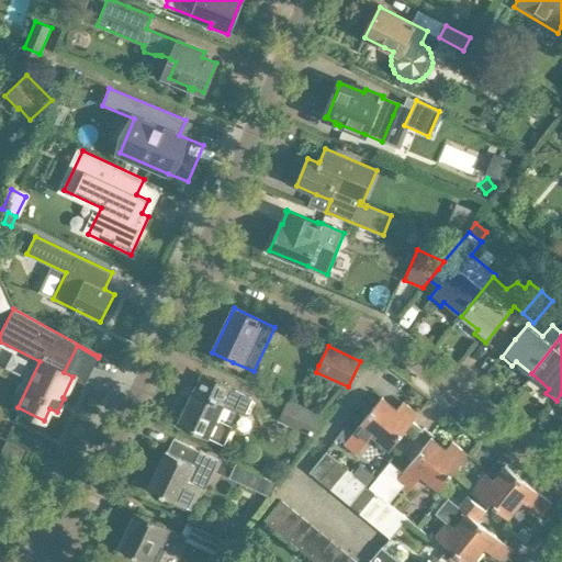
[(179,424),(199,433),(206,437),(206,436),(223,444),(232,426),(231,426),(238,409),(245,413),(251,398),(203,375),(195,391),(194,391),(179,424)]
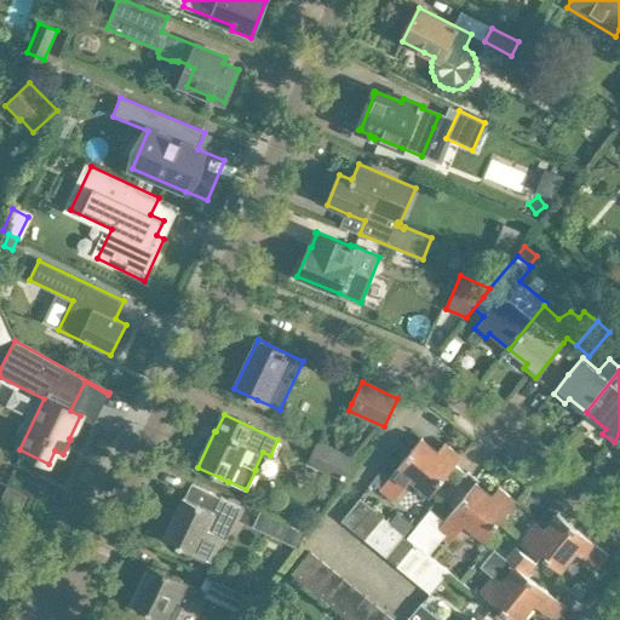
[(422,438),(406,457),(380,489),(392,499),(411,477),(431,494),(461,457),(445,443),(437,452),(422,440),(423,438),(422,438)]
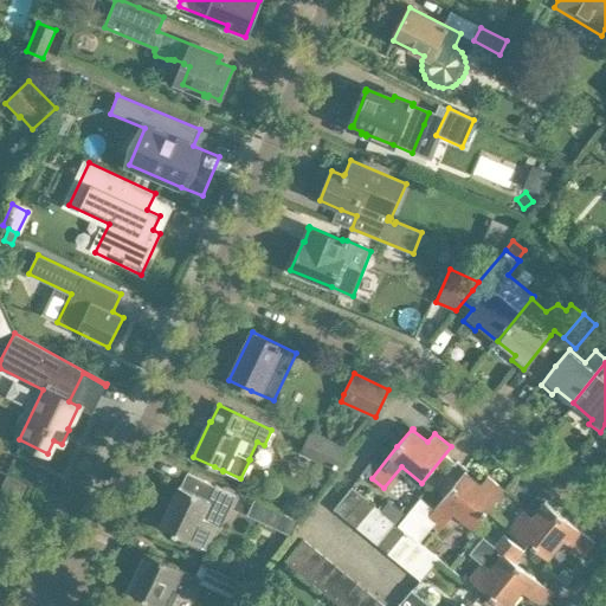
[(336,468),(345,449),(310,432),(301,452),(336,468)]
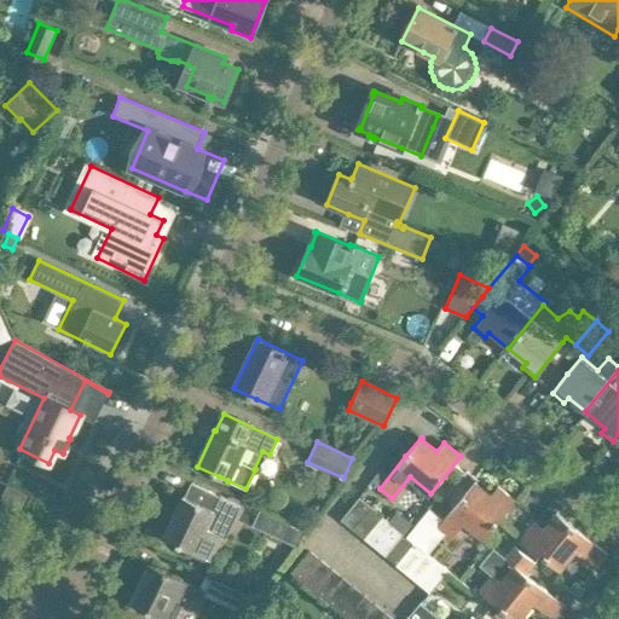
[(429,509),(408,536),(415,542),(426,551),(428,554),(443,536),(449,541),(463,522),(484,539),(515,501),(498,486),(491,495),(475,481),(443,521),(429,509)]
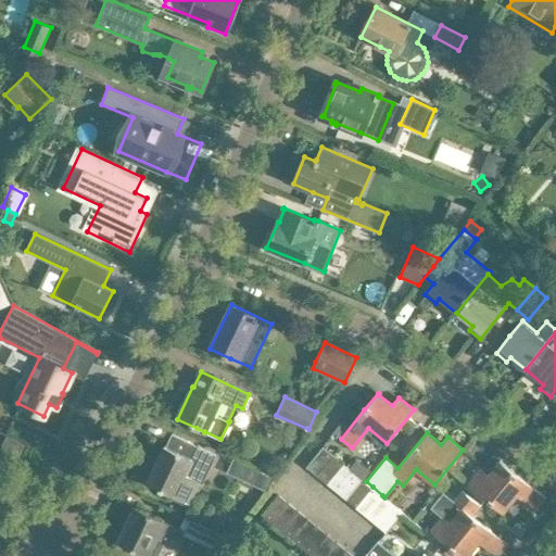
[(216,454),(198,446),(172,433),(165,446),(164,445),(147,483),(188,503),(198,482),(202,484),(216,454)]
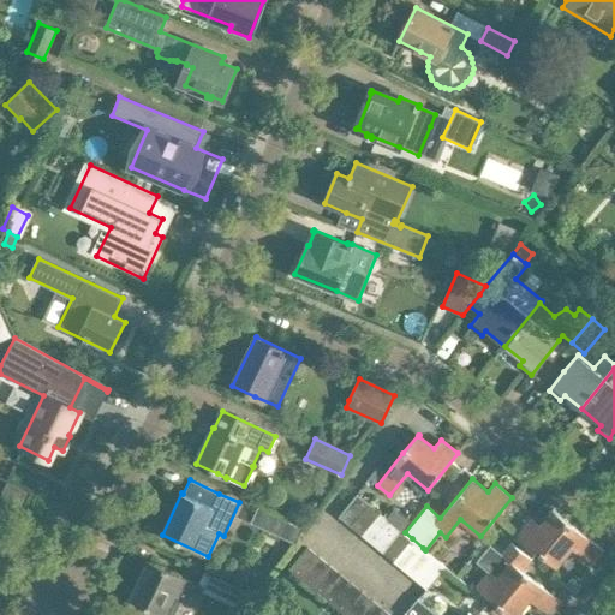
[(18,511),(25,495),(12,488),(5,503),(18,511)]
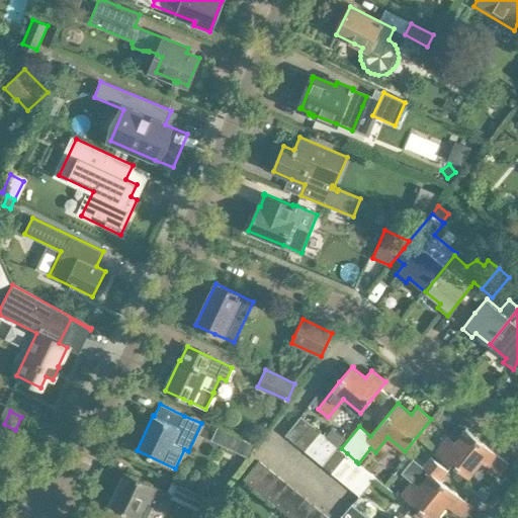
[(285,434),(295,442),(312,424),(300,415),(285,434)]
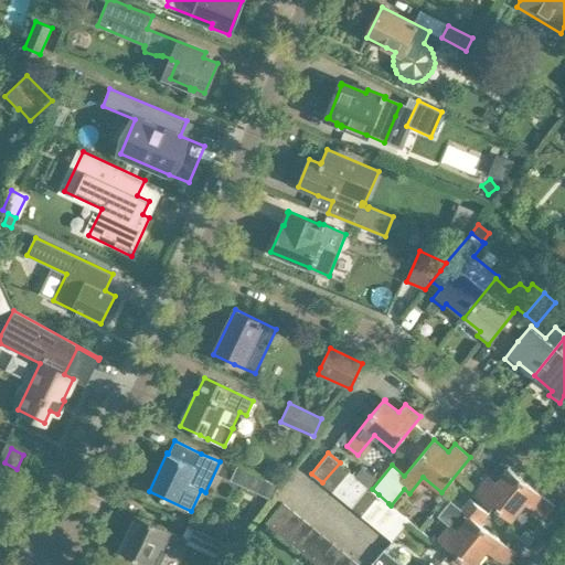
[(340,462),(322,482),(332,491),(349,470),(340,462)]
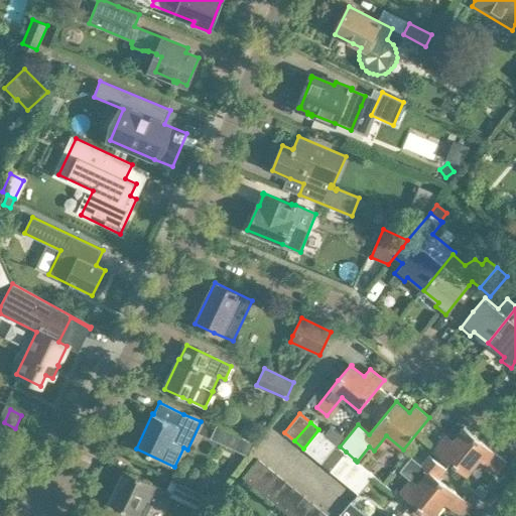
[(445,435),(434,449),(464,473),(477,457),(498,473),(507,462),(464,427),(453,440),(445,435)]
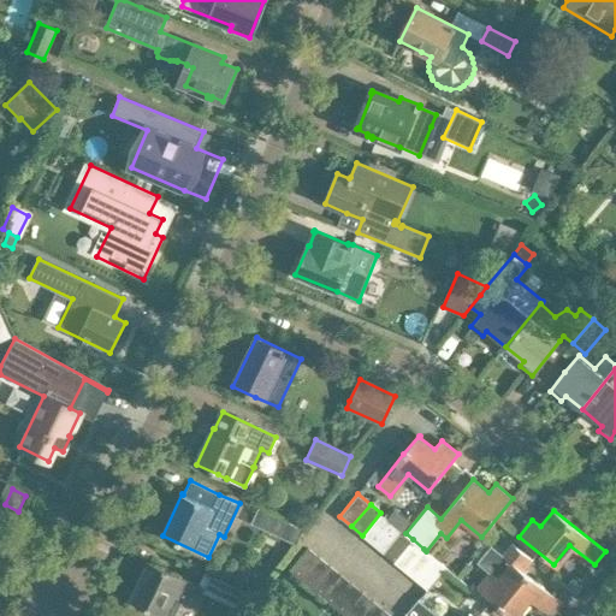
[(380,513),(362,535),(373,544),(391,521),(380,513)]
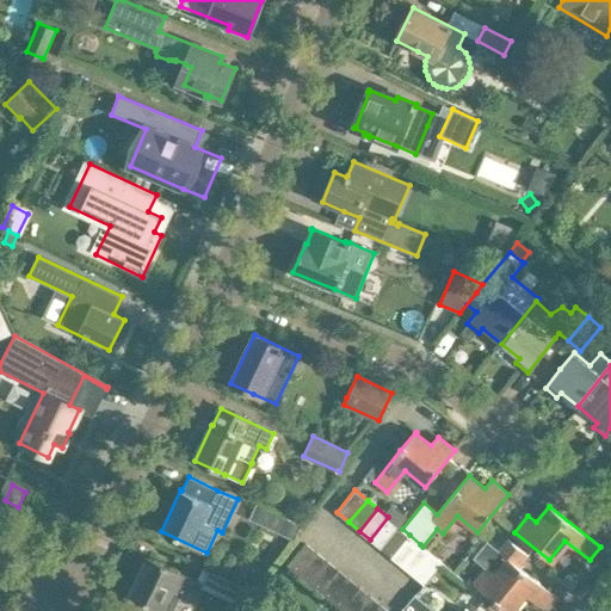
[(272,531),(294,542),(300,528),(278,517),(272,531)]
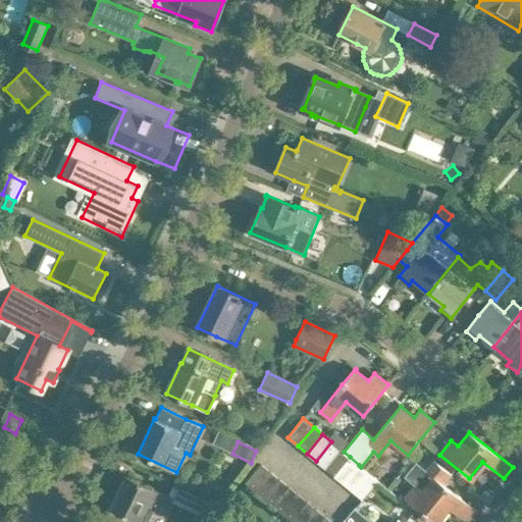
[(341,450),(331,441),(316,461),(325,469),(341,450)]
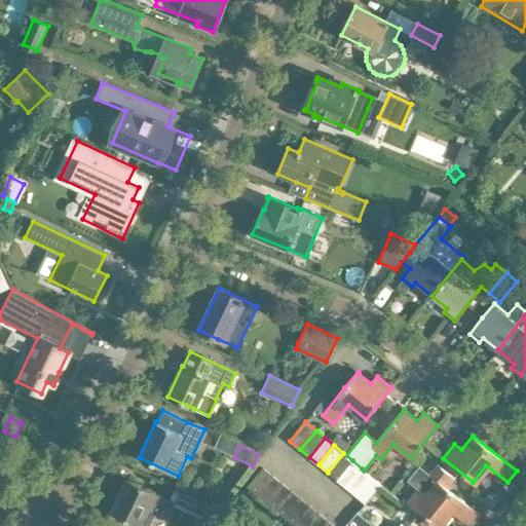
[(343,453),(328,473),(337,480),(352,460),(346,455),(343,453)]
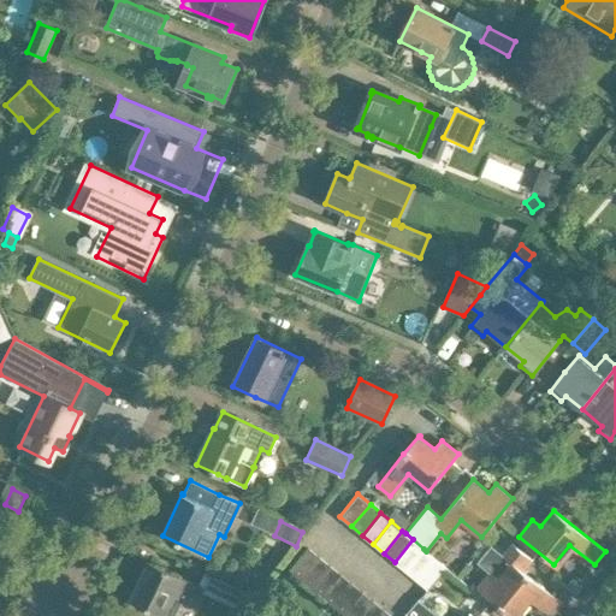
[(406,572),(424,549),(413,539),(395,562),(406,572)]
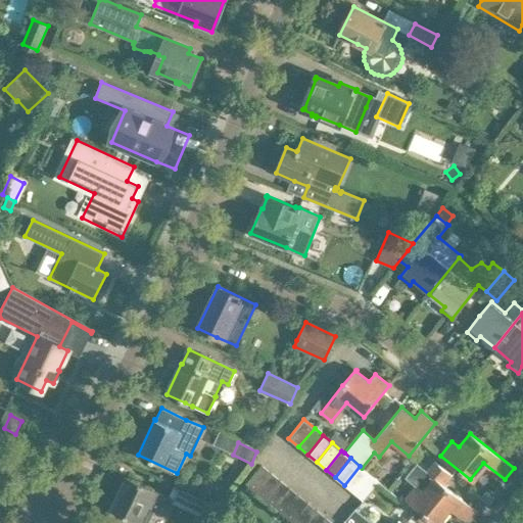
[(405,500),(433,522),(434,522),(447,507),(467,522),(469,522),(478,513),(444,485),(453,476),(435,462),(426,472),(416,463),(405,477),(416,486),(405,500)]
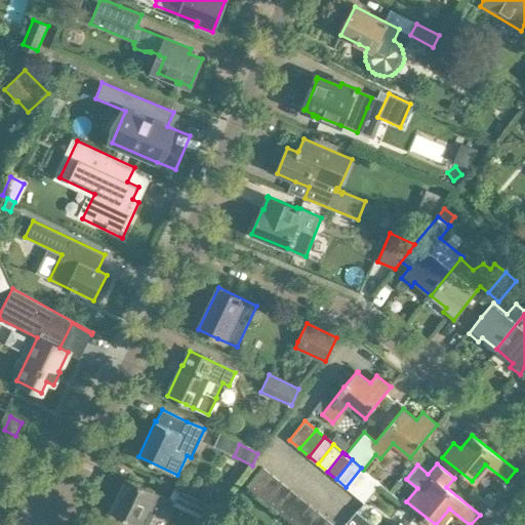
[(247,485),(257,492),(273,475),(263,467),(247,485)]
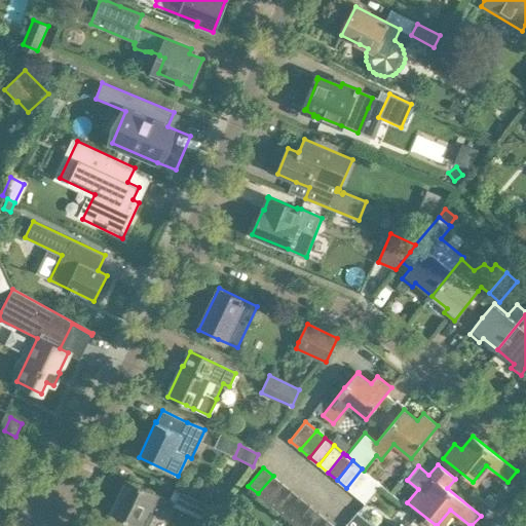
[(371,476),(364,471),(362,468),(346,488),(355,495),(371,476)]
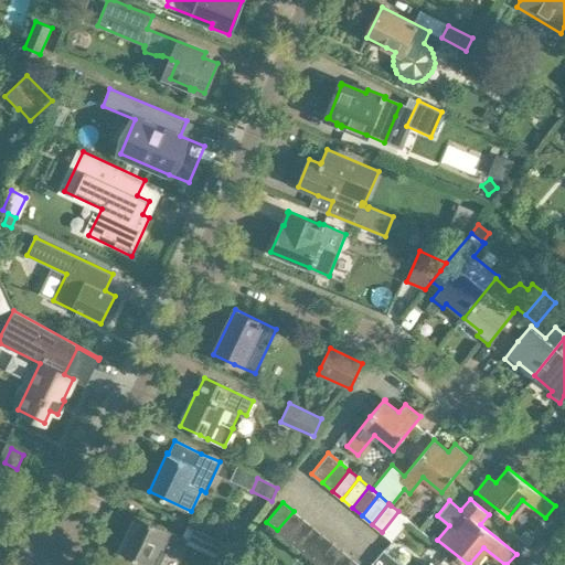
[(294,511),(277,530),(287,539),(304,519),(294,511)]
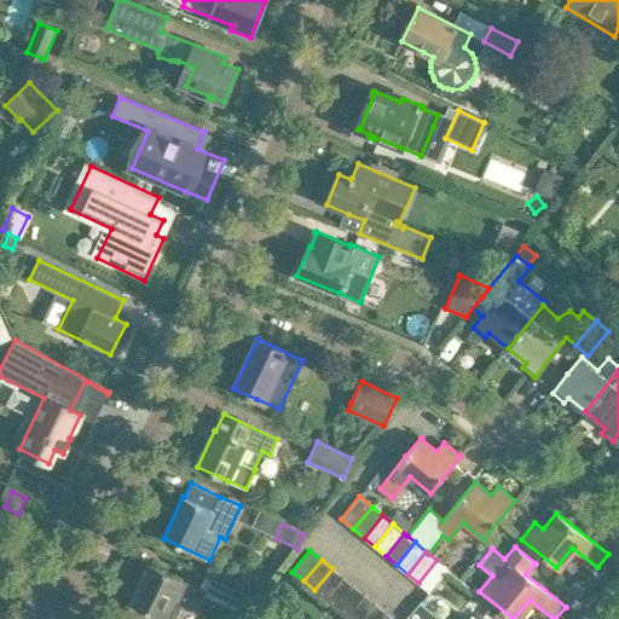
[(437,560),(418,583),(431,593),(449,571),(437,560)]
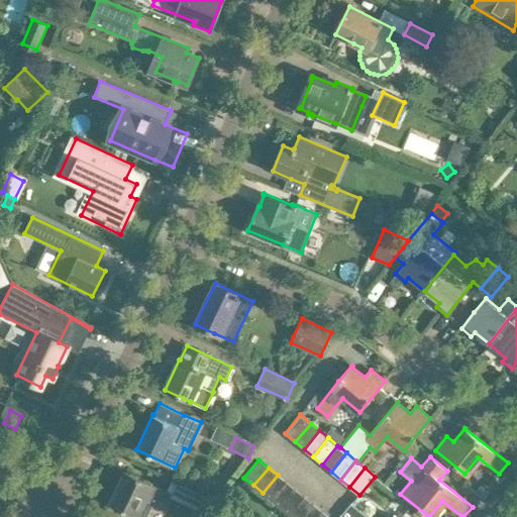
[(109,504),(136,516),(149,516),(156,504),(164,508),(171,494),(152,485),(153,484),(125,471),(109,504)]
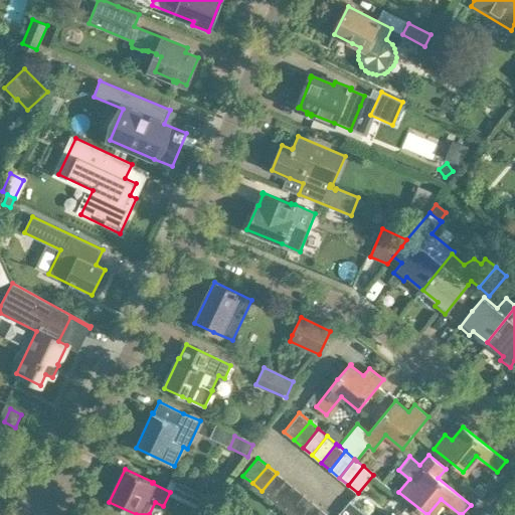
[(277,473),(262,491),(271,498),(286,480),(277,473)]
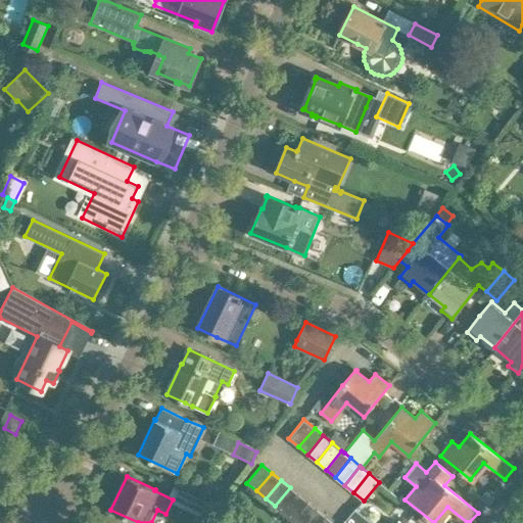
[(290,487),(275,506),(284,513),(298,494),(290,487)]
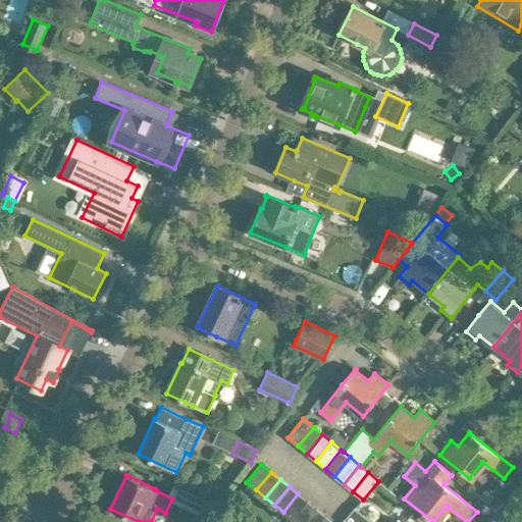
[(298,493),(283,512),(293,520),(308,502),(298,493)]
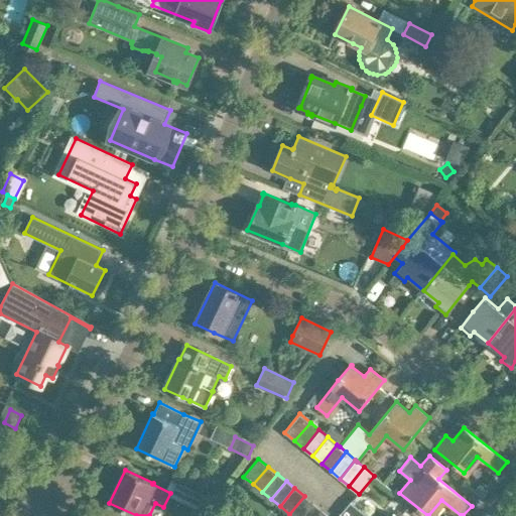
[(304,496),(289,514),(292,515),(302,515),(313,503),(304,496)]
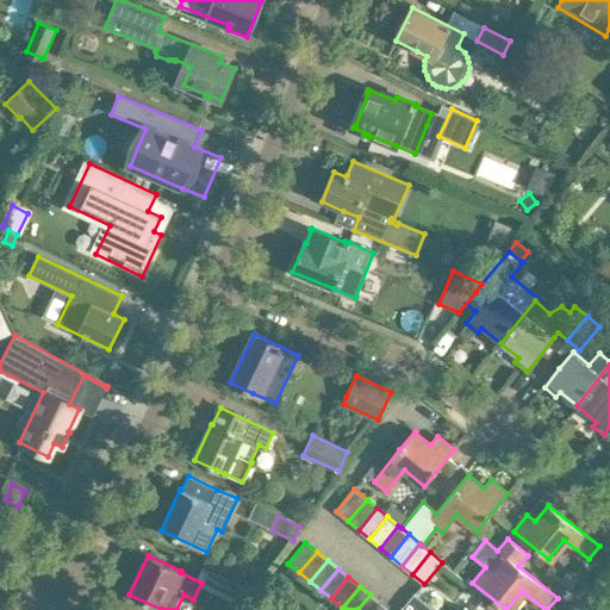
[(400,609),(467,609),(465,608),(462,609),(435,609),(415,593),(400,609)]
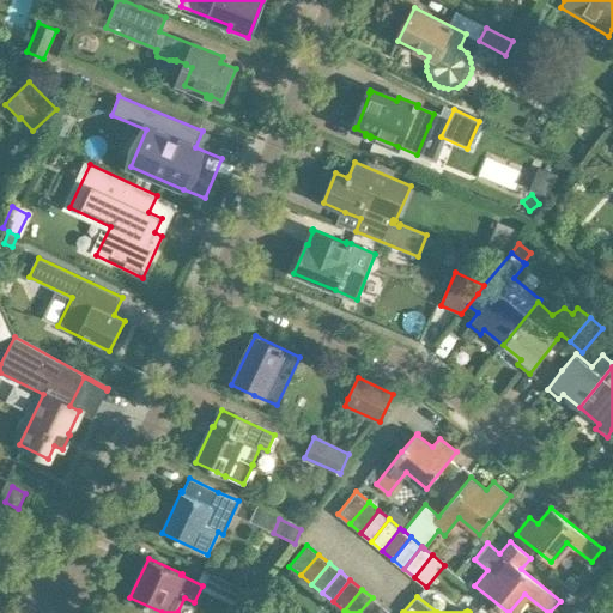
[(372,598),(359,612),(377,612),(383,606),(372,598)]
